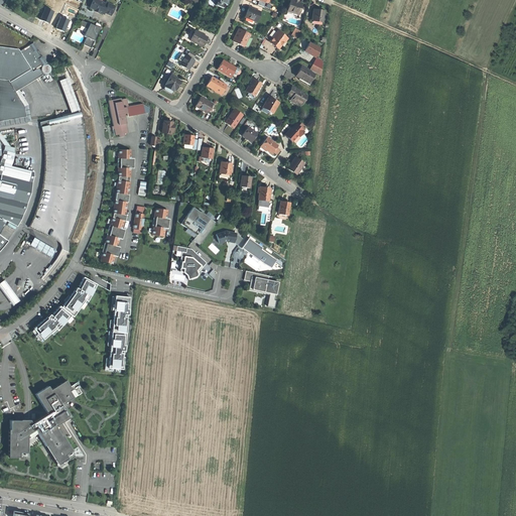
[(108,5),(97,0),(93,0),(90,8),(95,10),(99,12),(104,14),(105,12),(111,15),(115,6),(108,3),(108,5)]
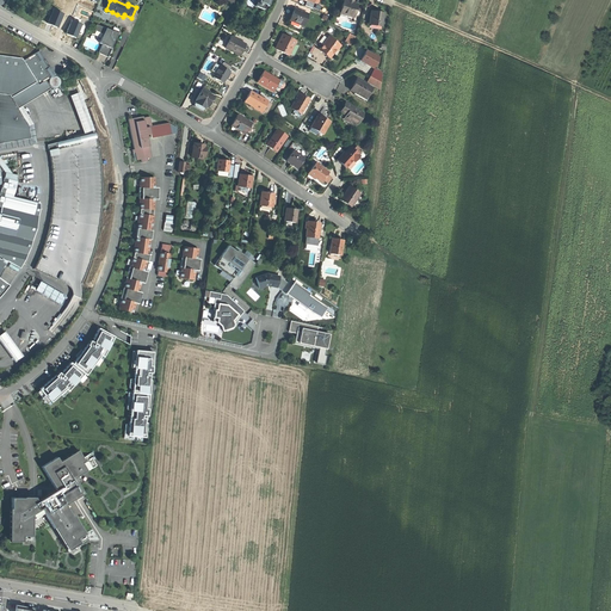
[(258,0),(257,7),(264,10),(265,6),(267,7),(270,0),(258,0)]
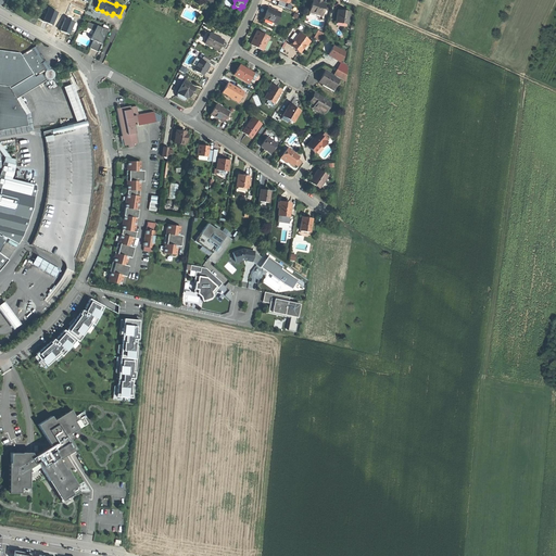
[(326,4),(321,2),(317,1),(314,0),(312,0),(308,11),(321,16),(326,4)]
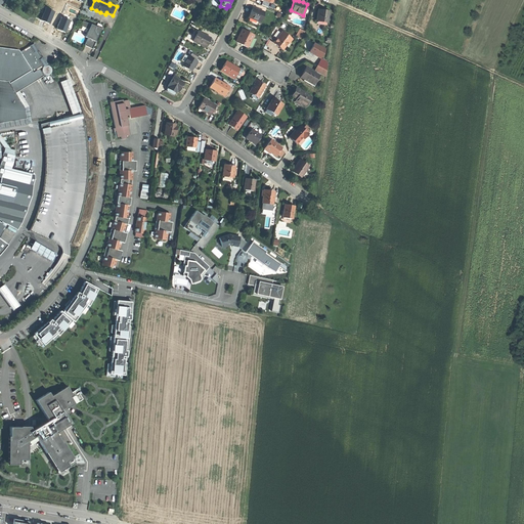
[(249,17),(260,23),(265,12),(254,7),(251,12),(249,17)]
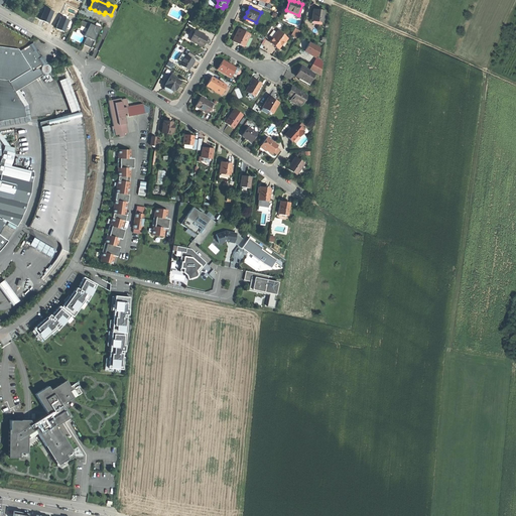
[(311,21),(323,22),(325,11),(318,10),(313,9),(311,21)]
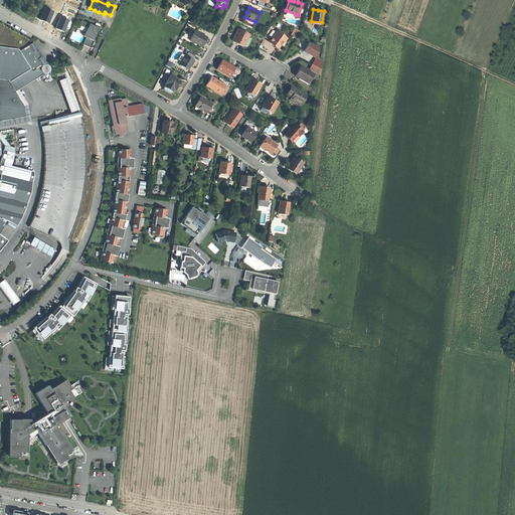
[(90,24),(81,21),(79,25),(88,29),(83,36),(86,37),(82,44),(87,46),(91,48),(95,39),(99,28),(90,24)]
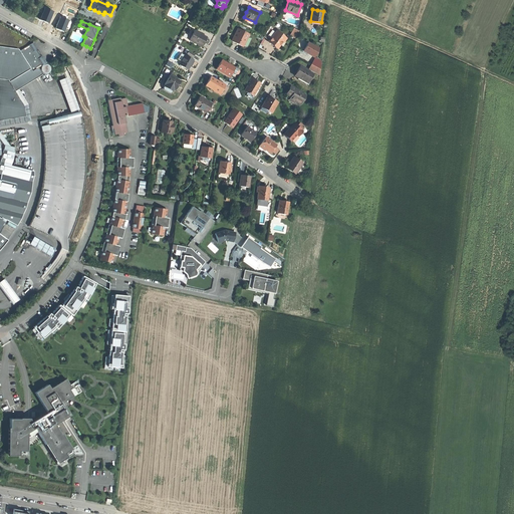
[(0,120),(25,116),(23,107),(23,106),(8,82),(29,69),(31,71),(43,63),(29,40),(0,23),(0,120)]
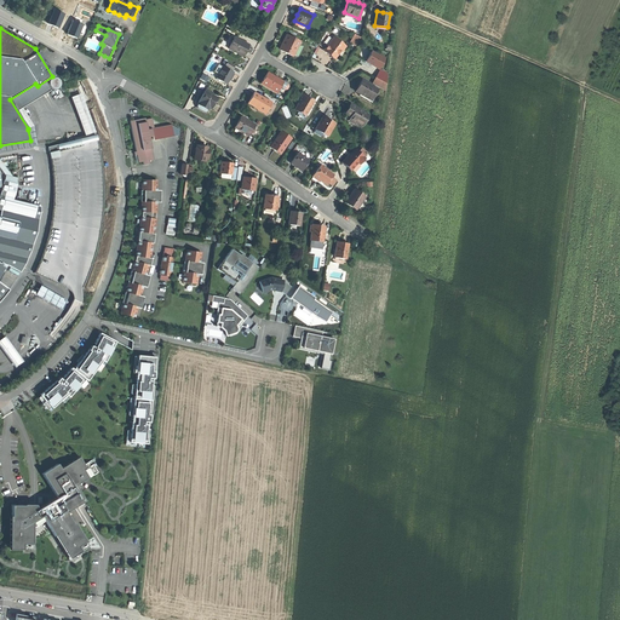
[(333,41),(336,36),(327,32),(319,45),(326,50),(331,41),(333,41)]
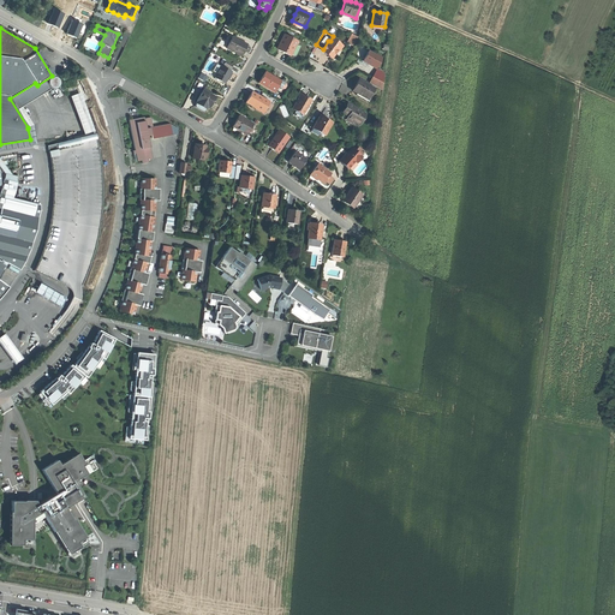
[(276,51),(291,58),(298,42),(285,35),(281,42),(276,51)]
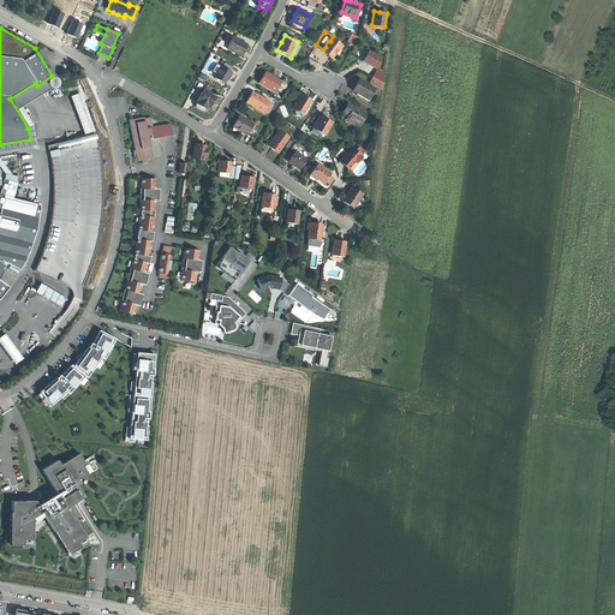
[(345,45),(333,36),(330,41),(328,41),(323,49),(328,52),(330,53),(329,54),(335,59),(345,45)]
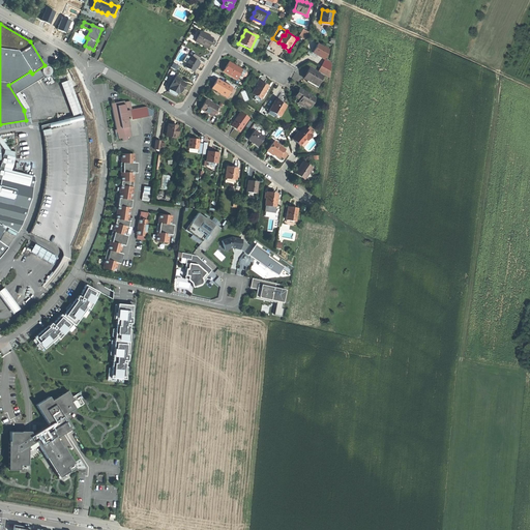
[(196,41),(208,48),(210,42),(212,38),(200,32),(196,41)]
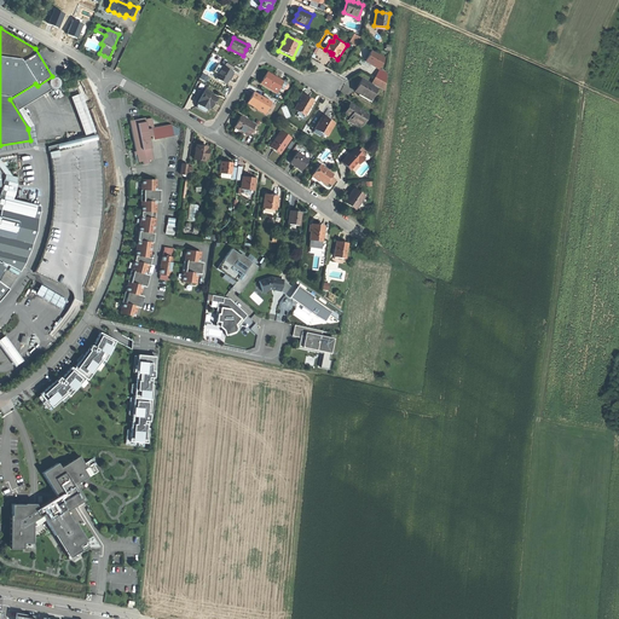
[(366,61),(371,64),(372,64),(379,68),(386,57),(380,53),(379,55),(371,51),(365,61),(366,61)]
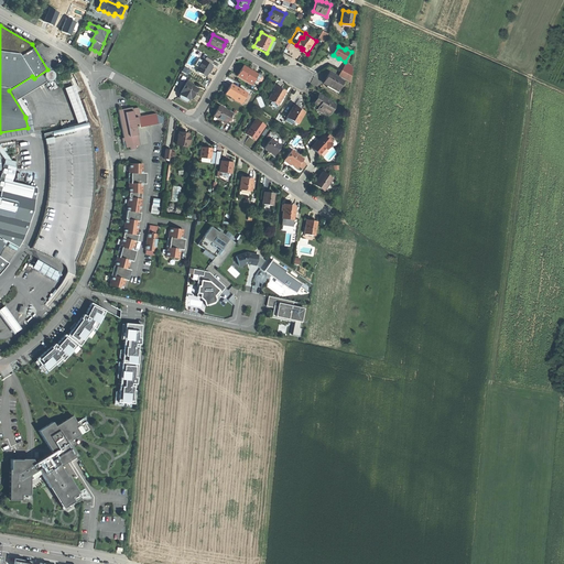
[(206,74),(210,67),(209,66),(204,63),(202,62),(197,68),(196,72),(205,76),(206,74)]
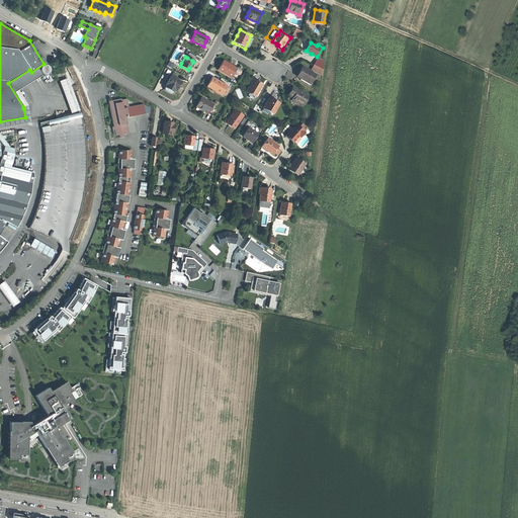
[(322,76),(324,62),(318,59),(312,69),(322,76)]
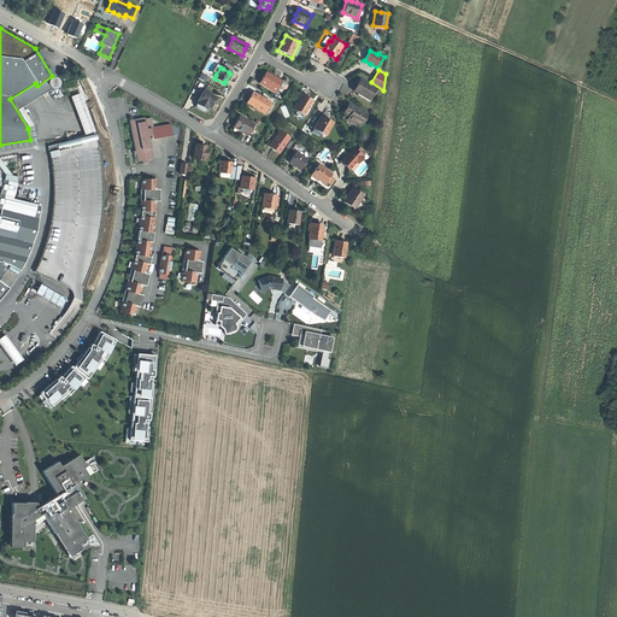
[(276,90),(278,87),(282,81),(274,77),(265,72),(259,83),(275,93),(276,90)]
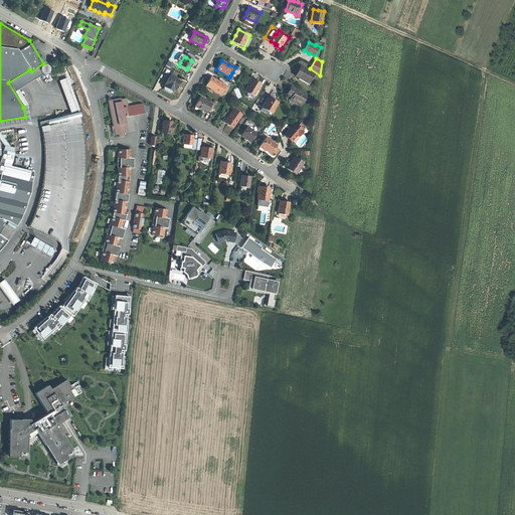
[(43,64),(43,63),(31,71),(29,69),(8,82),(23,107),(23,108),(25,117),(0,121),(0,124),(29,120),(26,106),(17,90),(42,74),(46,73),(50,69),(43,64)]
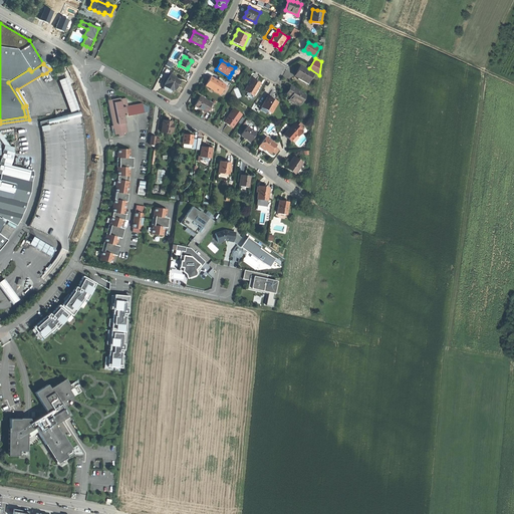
[(307,84),(309,80),(313,74),(300,67),(297,72),(294,76),(297,78),(307,84)]
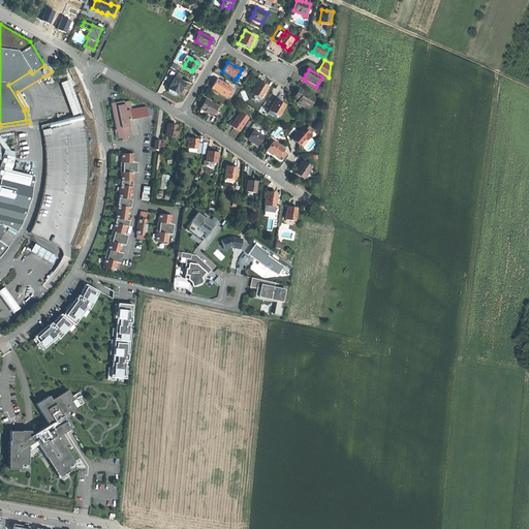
[(169,89),(178,93),(179,91),(180,92),(182,88),(184,84),(175,79),(169,89)]
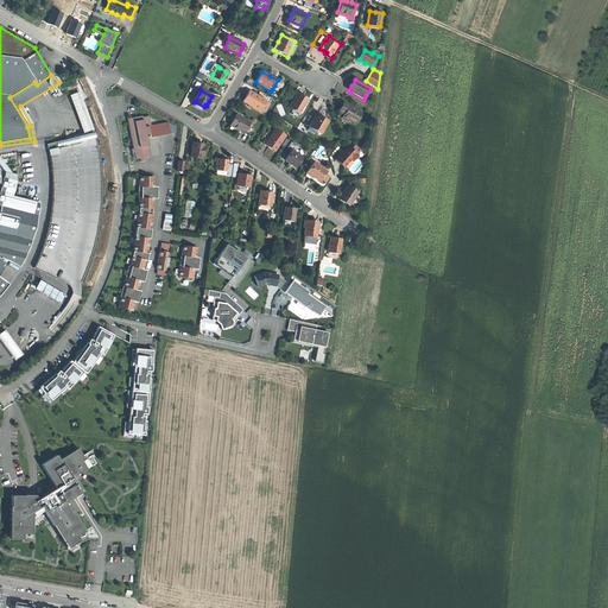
[(93,131),(80,92),(70,94),(83,133),(93,131)]
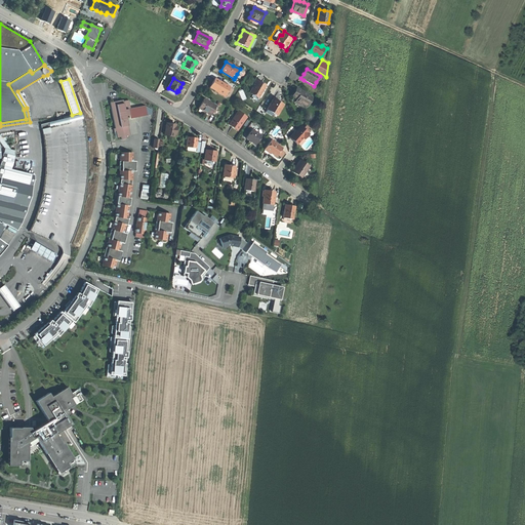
[(209,87),(224,96),(229,87),(214,79),(212,83),(209,87)]
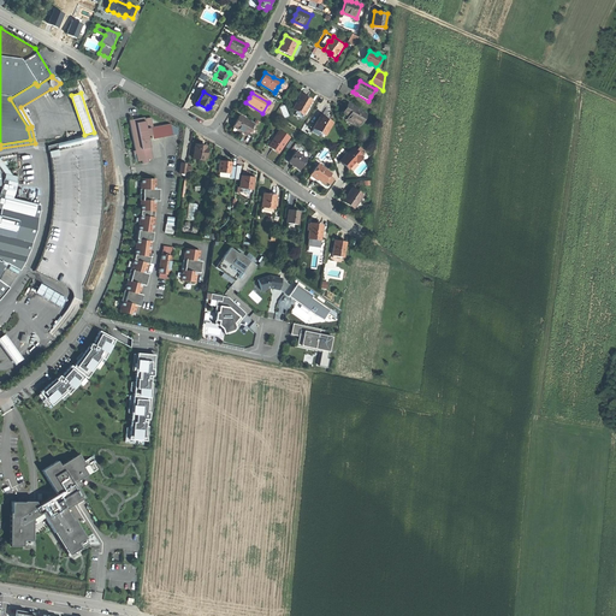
[(303,116),(302,114),(311,100),(306,98),(300,94),(291,110),(296,112),(294,117),(300,120),(303,116)]
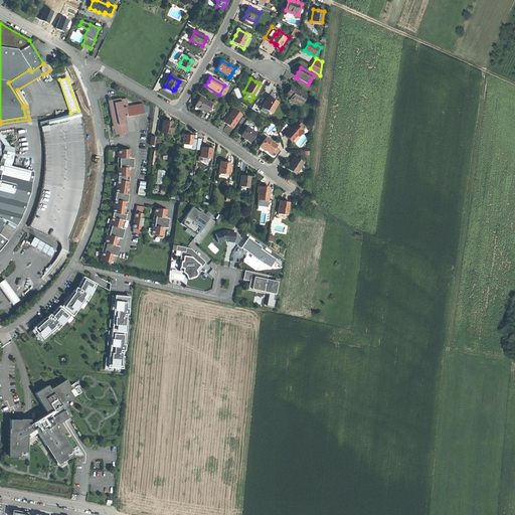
[(311,81),(310,80),(308,84),(298,78),(297,80),(309,87),(311,81)]
